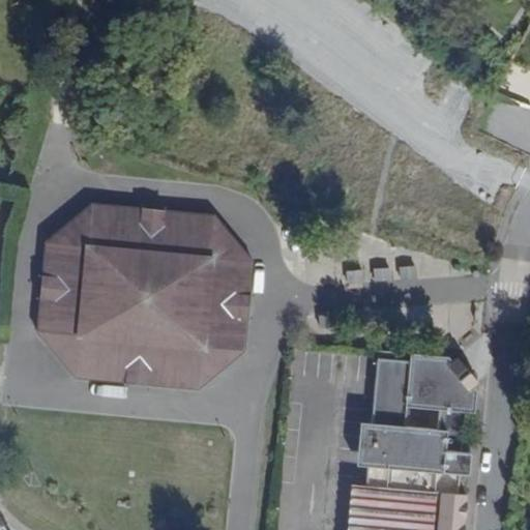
[(89,239),(92,204),(46,242),(37,330),(76,379),(199,389),(245,353),(253,262),(214,215),(210,252),(165,246),(169,211),(138,208),(135,243),(89,239)]
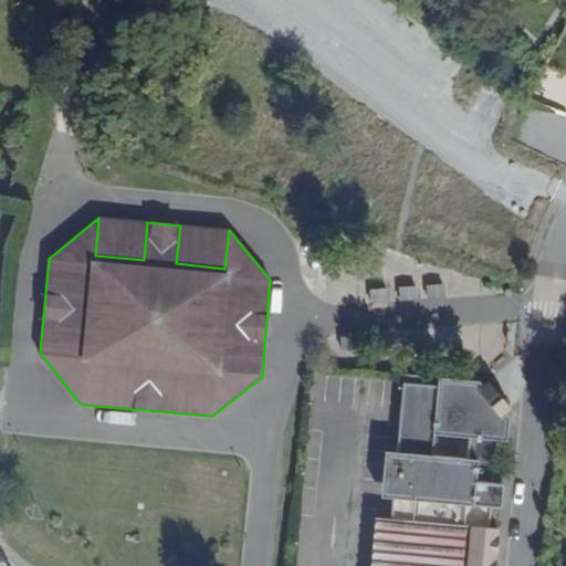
[(147,222),(98,218),(95,255),(144,260),(147,222)]
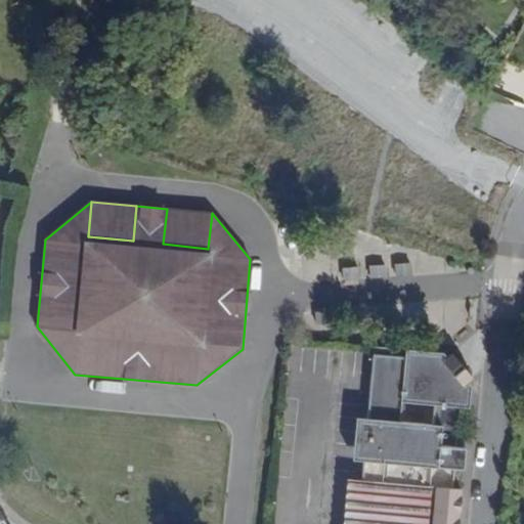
[(208,249),(212,213),(167,209),(163,244),(208,249)]
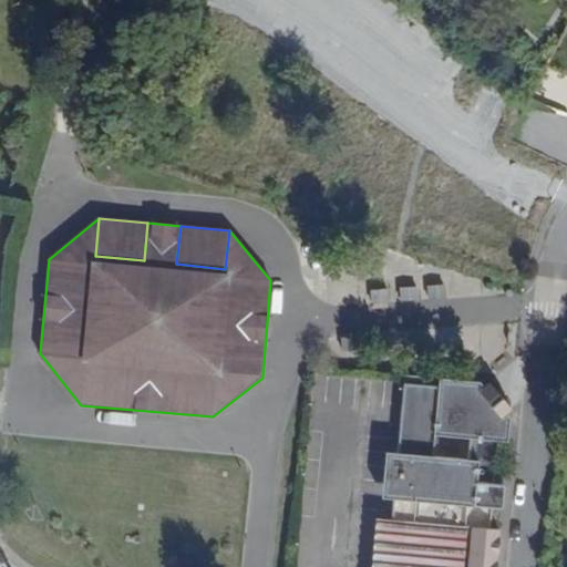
[(504,413),(511,409),(490,381),(483,387),(476,380),(453,378),(439,377),(437,383),(401,380),(395,452),(392,496),(390,517),(401,518),(397,566),(495,566),(496,563),(493,562),(494,553),(497,553),(498,536),(495,536),(496,527),(491,526),(493,506),(502,506),(504,481),(494,480),(500,440),(507,441),(509,420),(504,413)]
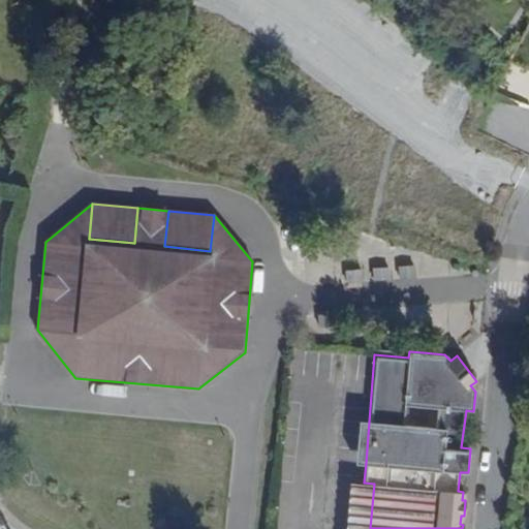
[(366,463),(369,422),(359,421),(356,463),(366,463)]
